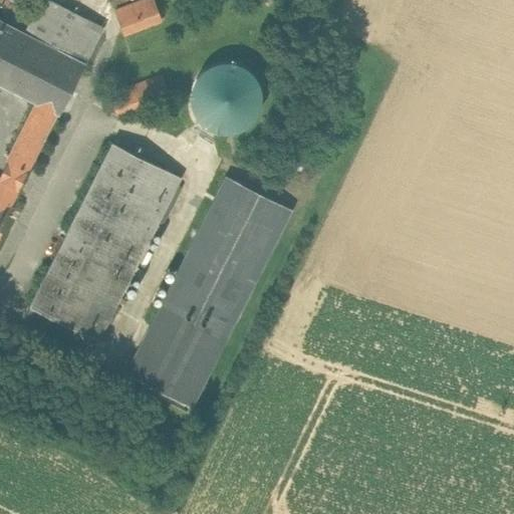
[(103,26),(51,0),(40,0),(24,33),(30,35),(85,63),(103,26)]
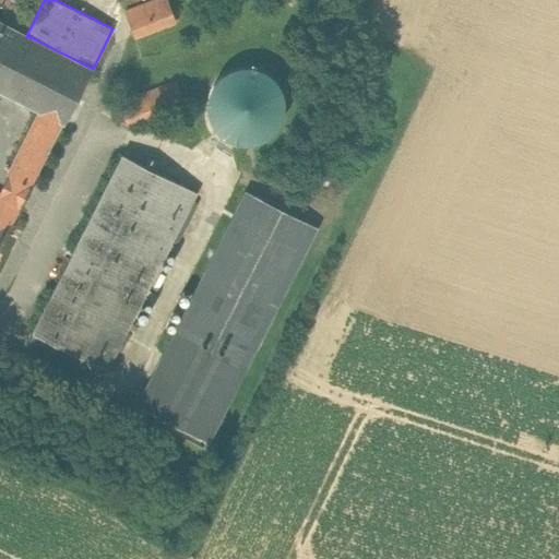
[(167,0),(156,0),(126,12),(134,36),(176,21),(167,0)]
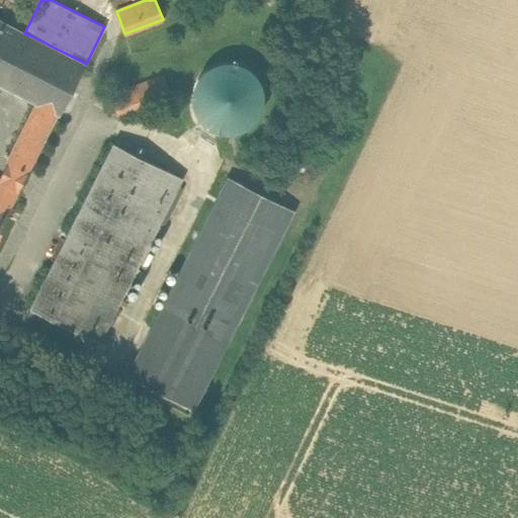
[(24,33),(0,20),(0,84),(5,87),(30,35),(24,33)]
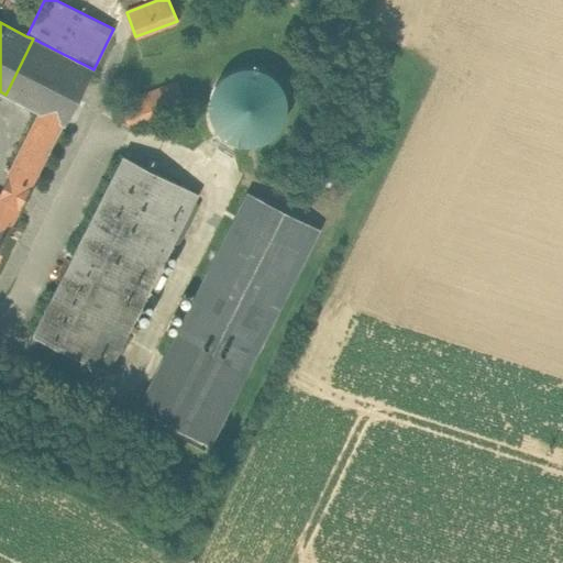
[(94,69),(33,39),(6,95),(40,112),(62,123),(65,124),(94,69)]
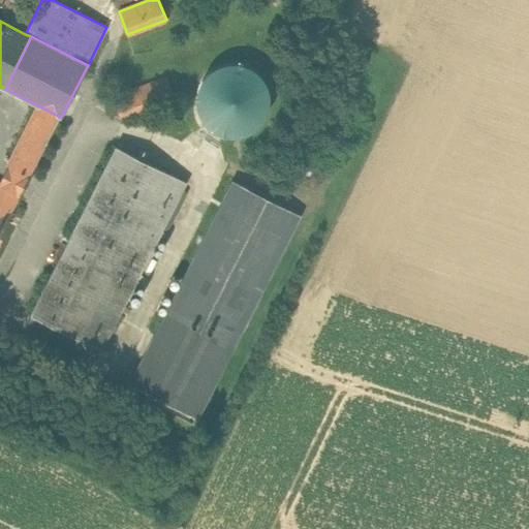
[(166,78),(113,97),(120,118),(175,98),(166,78)]
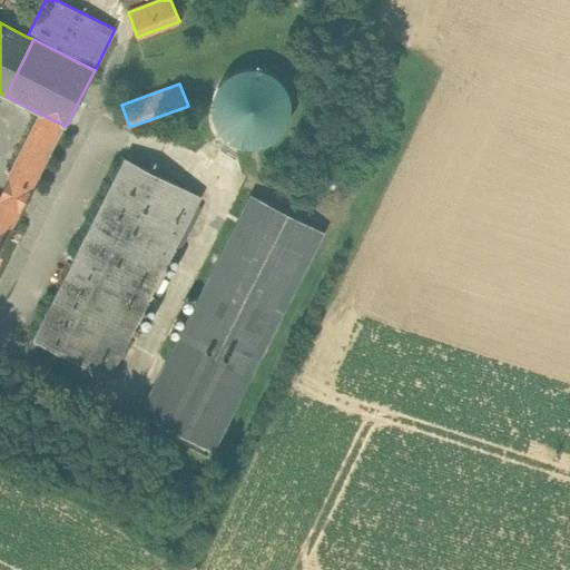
[(274,130),(276,118),(274,105),(266,95),(256,87),(243,85),(231,88),(219,95),(212,106),(209,119),(213,131),(219,143),(231,149),(244,151),(256,149),(267,141),(274,130)]
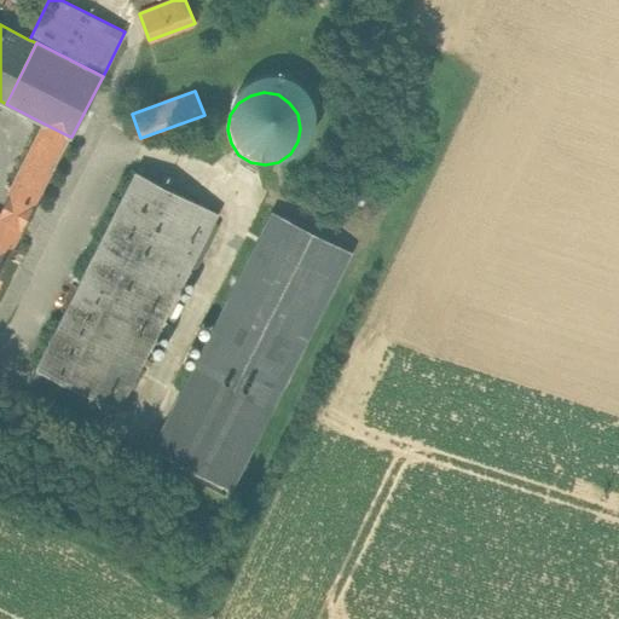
[(44,123),(7,195),(33,207),(33,208),(34,207),(33,206),(68,136),(44,123)]
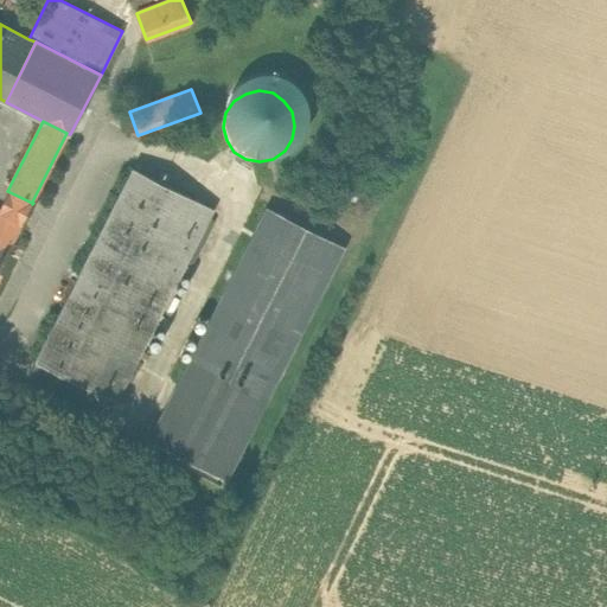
[(133,167),(78,274),(134,302),(159,253),(189,196),(133,167)]
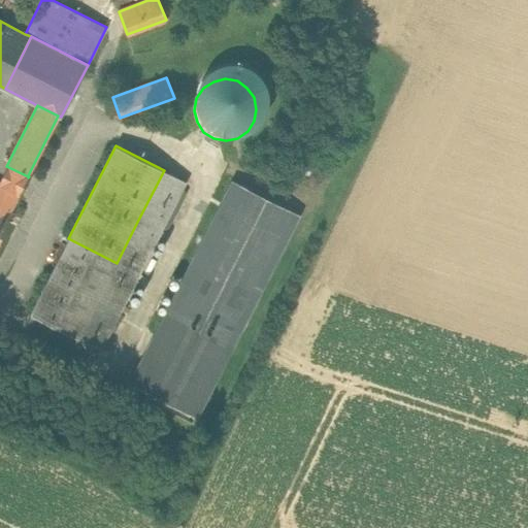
[(164,170),(138,220),(161,231),(186,182),(164,170)]
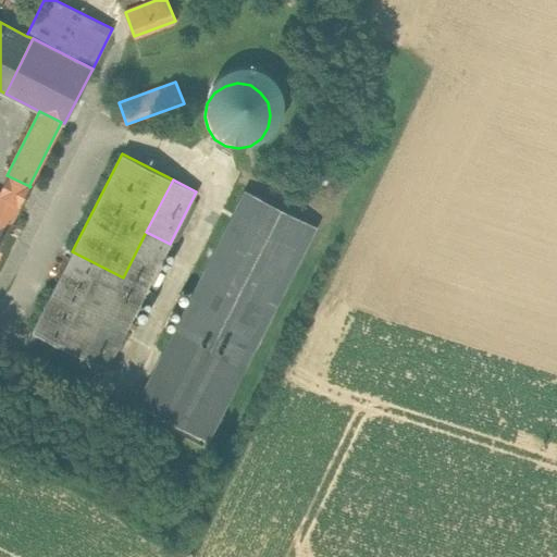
[(245,192),(137,403),(208,438),(314,227),(245,192)]
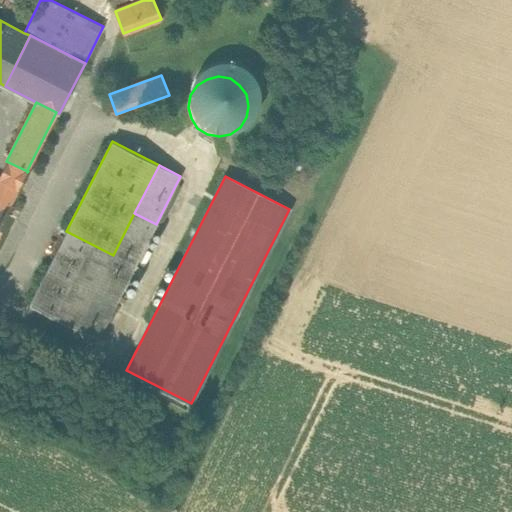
[(19,187),(0,177),(0,199),(9,205),(18,188),(19,189),(20,187),(19,187)]
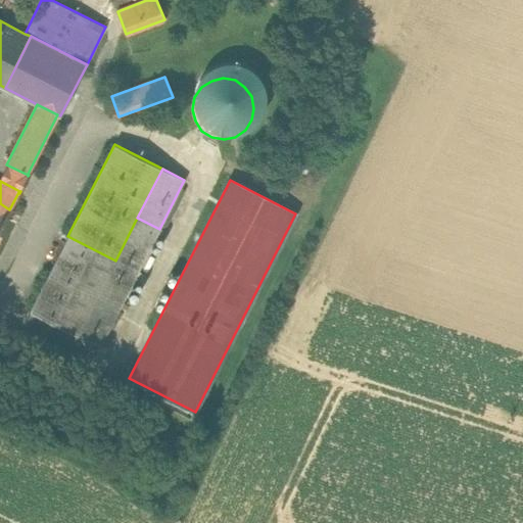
[(0,236),(13,210),(9,209),(0,203),(0,236)]
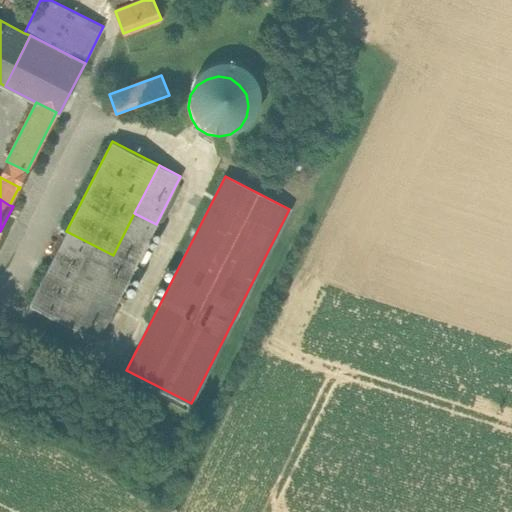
[(113,255),(95,291),(116,302),(156,224),(134,213),(113,255)]
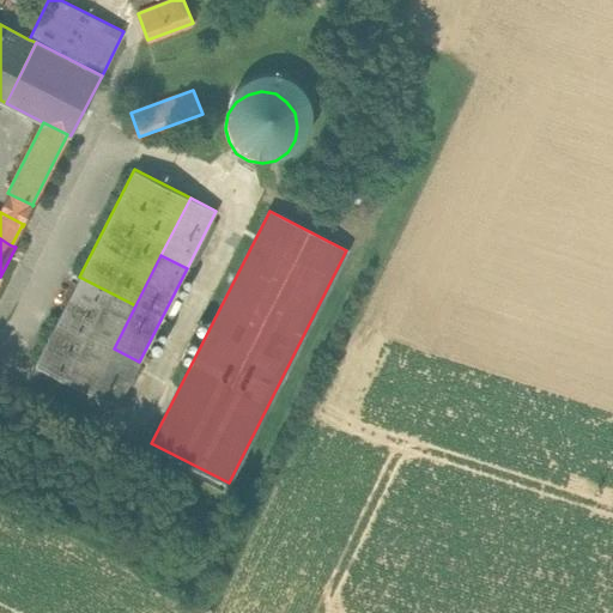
[(135,305),(79,277),(36,363),(92,392),(114,349),(135,305)]
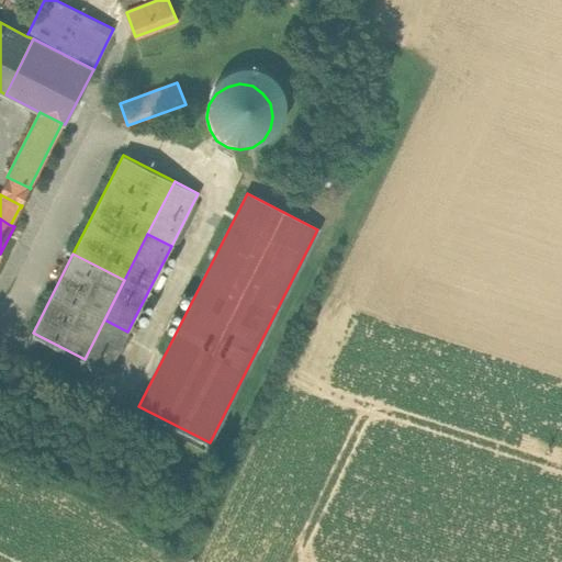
[(127,332),(104,319),(85,359),(33,333),(33,334),(108,372),(127,332)]
